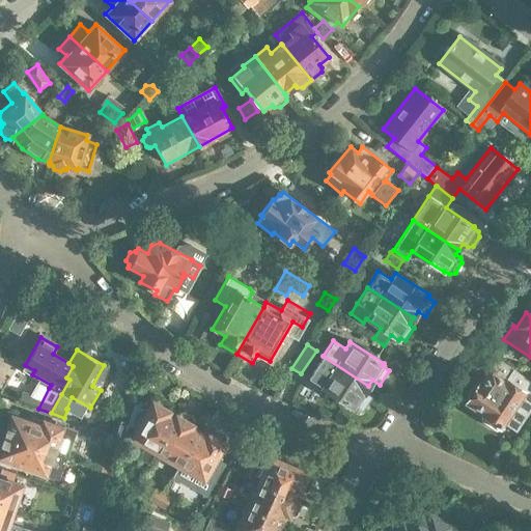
[(368,386),(323,356),(308,379),(320,386),(320,387),(354,409),(355,407),(362,412),(371,397),(364,392),(368,386)]
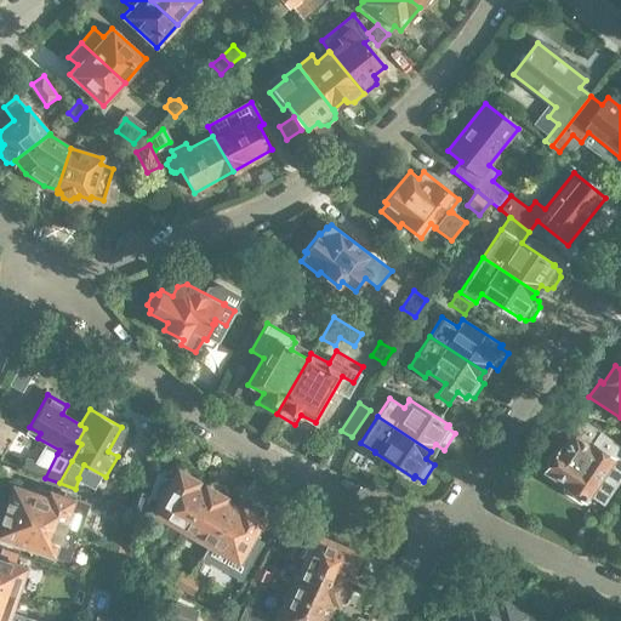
[(620,474),(620,449),(600,436),(593,446),(573,432),(560,450),(559,449),(558,451),(552,453),(552,451),(545,462),(546,462),(547,468),(545,471),(564,483),(562,488),(563,490),(579,502),(582,501),(588,494),(602,503),(620,474)]
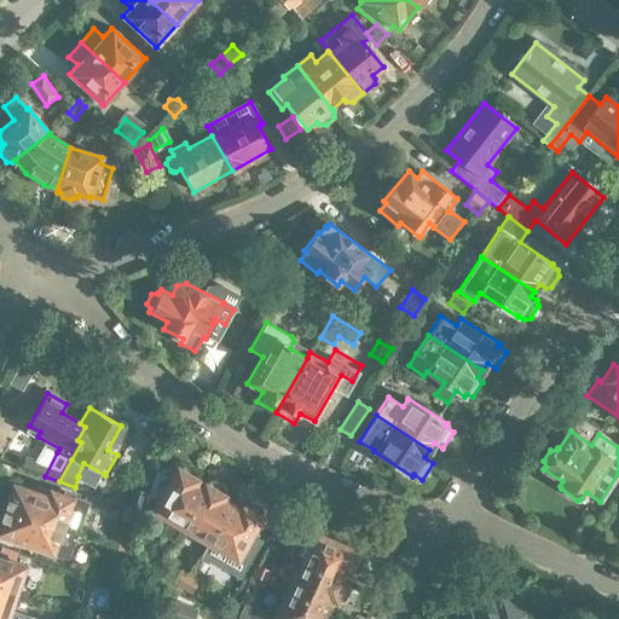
[(160,466),(146,505),(154,509),(171,520),(162,536),(174,542),(183,527),(181,526),(204,484),(196,479),(198,474),(197,469),(187,464),(183,466),(171,468),(169,470),(160,466)]
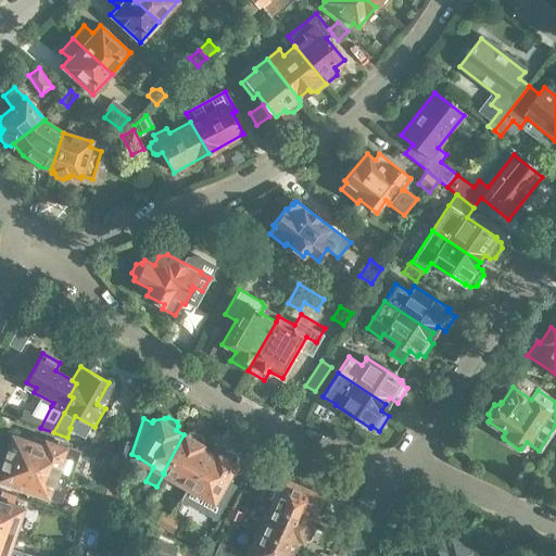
[(184,434),(163,472),(164,474),(187,487),(209,450),(200,444),(202,441),(201,437),(191,430),(188,431),(186,436),(184,434)]
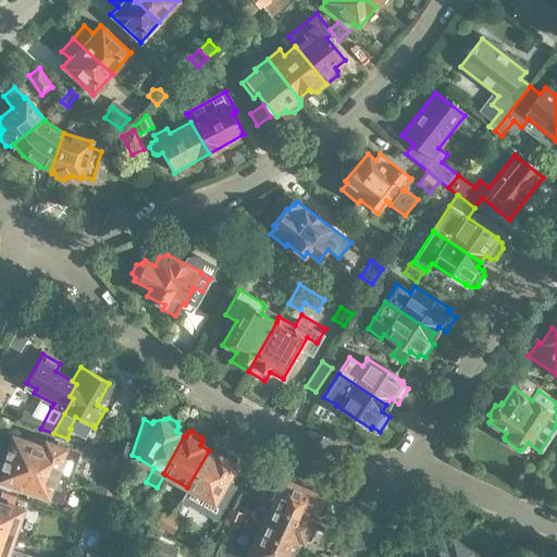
[(42,445),(12,434),(10,441),(4,442),(1,449),(4,455),(3,458),(57,477),(69,481),(79,452),(45,440),(42,445)]
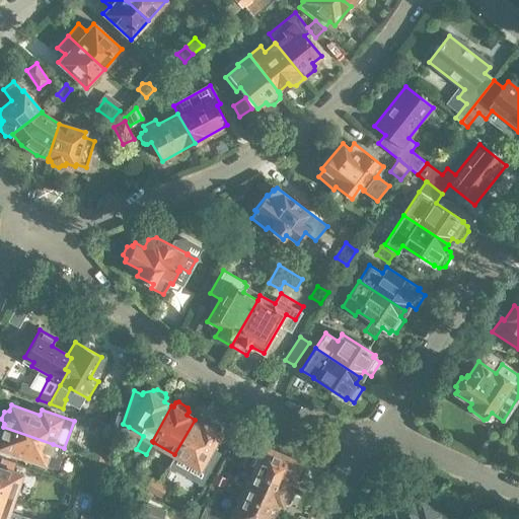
[(123,412),(112,408),(105,423),(118,427),(123,412)]
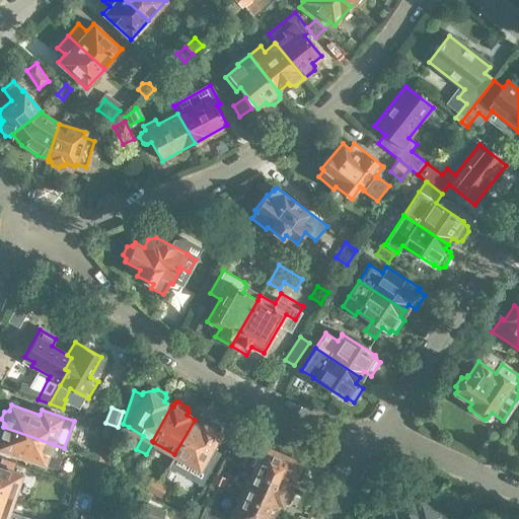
[(204,479),(214,461),(205,455),(218,434),(217,433),(219,430),(218,426),(209,420),(206,421),(203,425),(195,420),(174,454),(170,461),(180,467),(184,460),(198,468),(194,474),(204,479)]
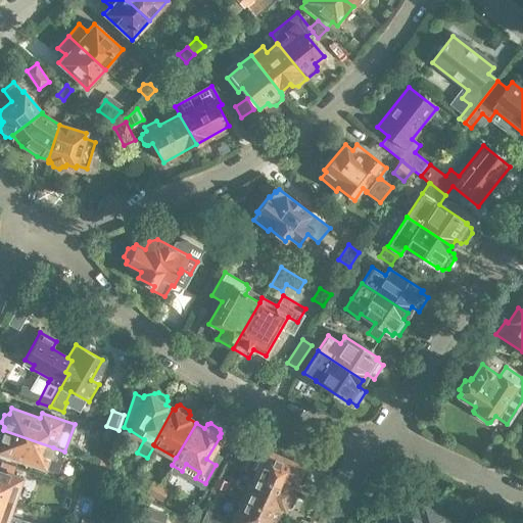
[(64,452),(53,447),(3,430),(2,433),(0,433),(0,452),(57,472),(64,452)]
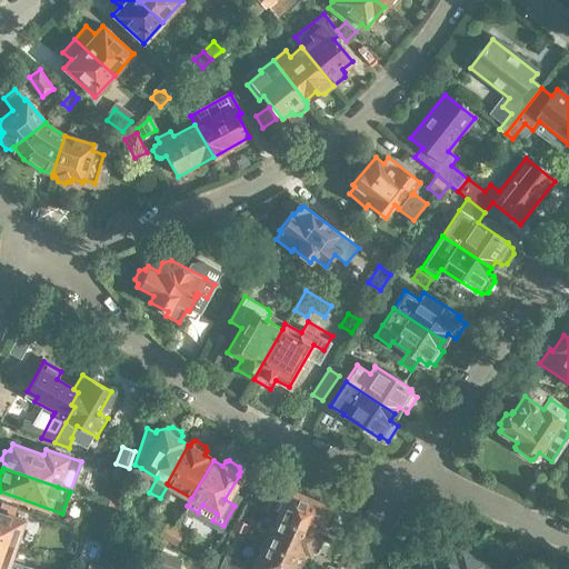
[(267,486),(253,479),(243,502),(256,508),(267,486)]
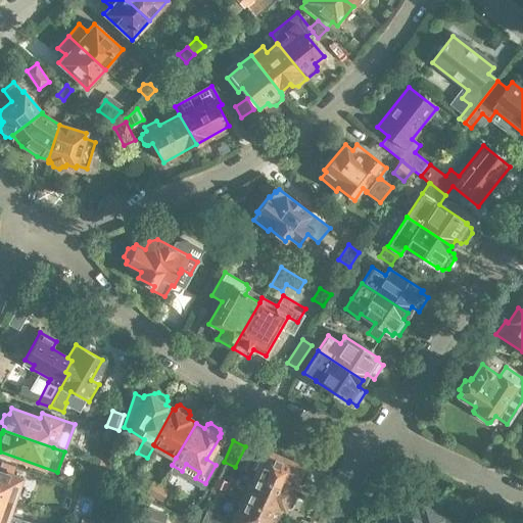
[(254,474),(291,490),(295,482),(298,484),(302,482),(306,474),(305,471),(301,469),(302,467),(266,449),(254,474)]
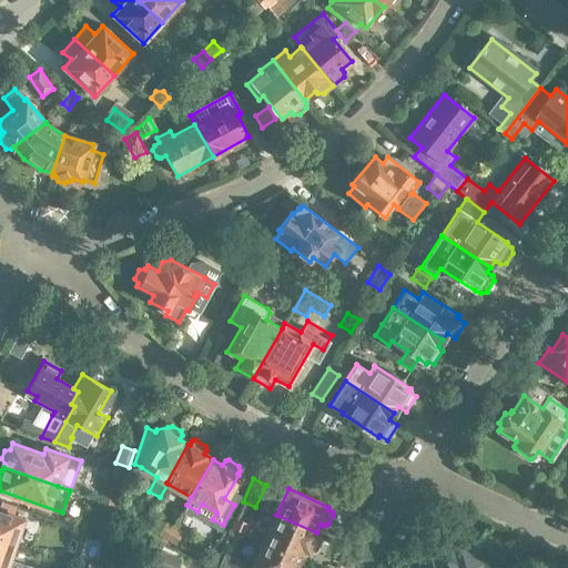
[(108,503),(121,507),(123,497),(110,494),(108,503)]
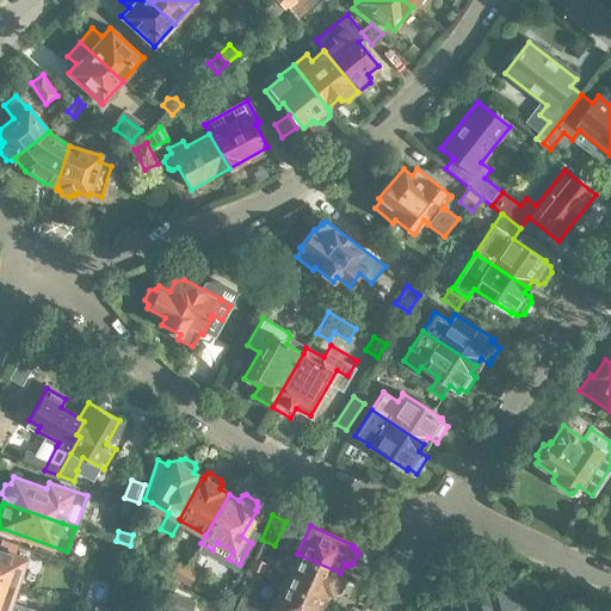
[(127,555),(130,545),(116,541),(112,550),(127,555)]
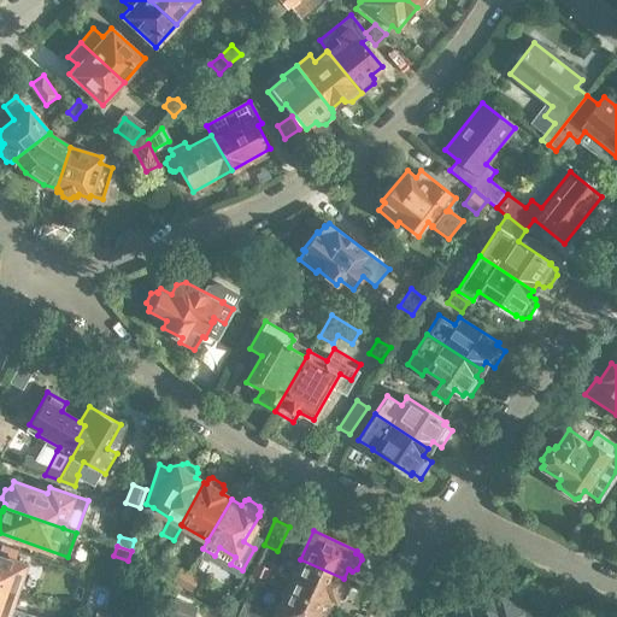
[(25,563),(0,553),(0,588),(15,593),(25,563)]
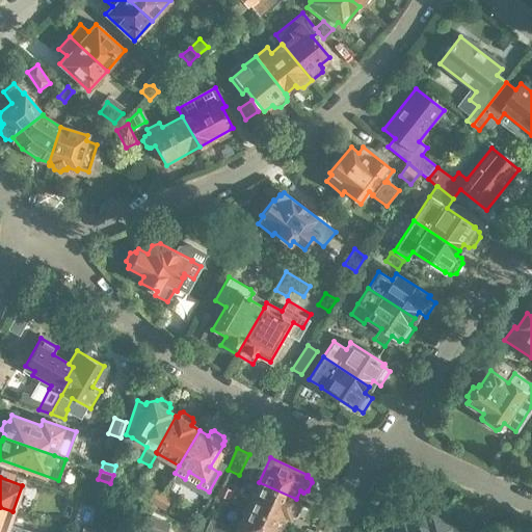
[(296,499),(259,482),(247,506),(285,525),(288,516),(291,517),(296,515),(300,507),(299,503),(295,501),(296,499)]
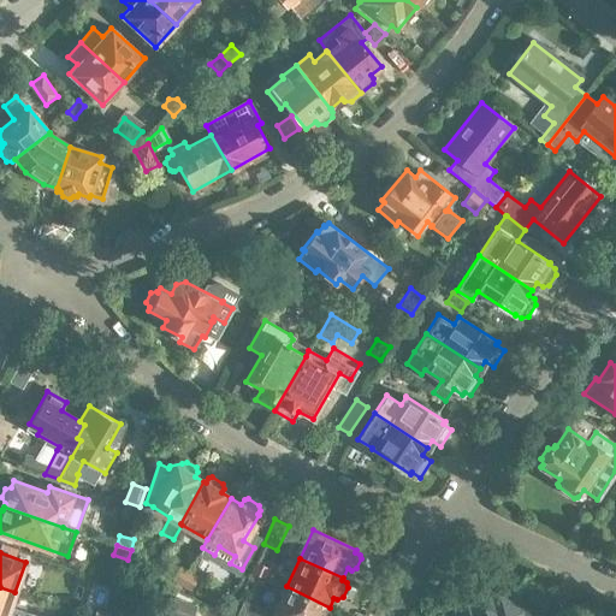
[(266,579),(271,568),(255,562),(252,572),(266,579)]
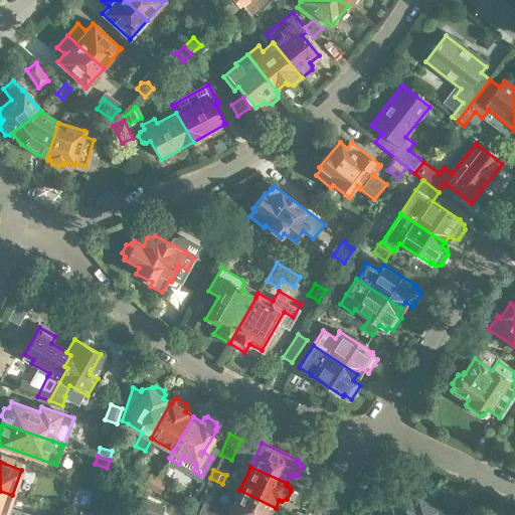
[(151,489),(158,479),(151,474),(143,484),(151,489)]
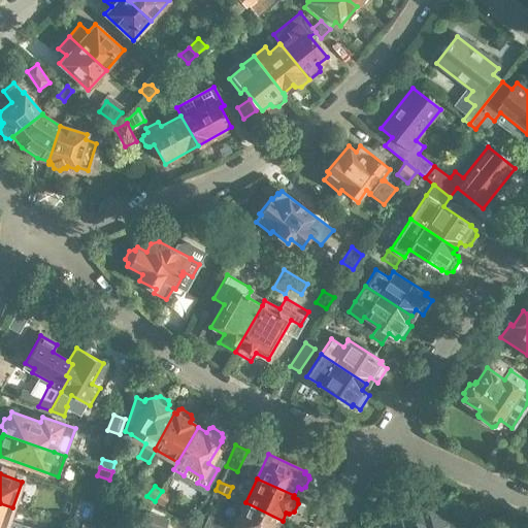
[(162,491),(155,501),(162,506),(170,496),(162,491)]
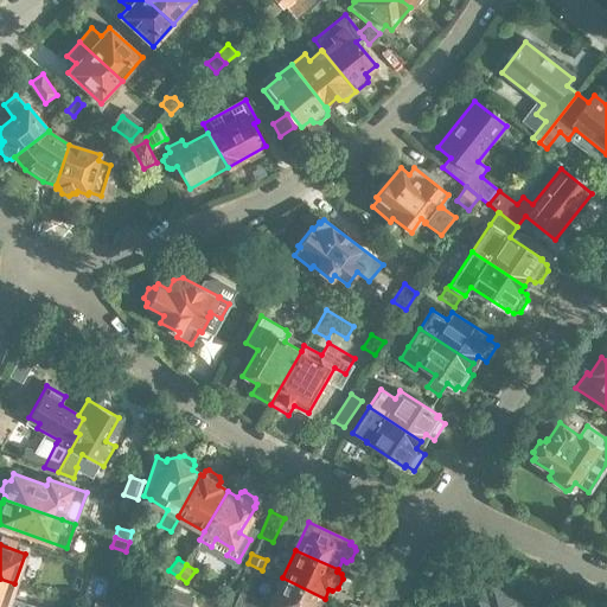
[(493,606),(503,592),(484,581),(483,582),(470,575),(461,589),(457,586),(446,604),(452,606),(451,606),(493,606)]
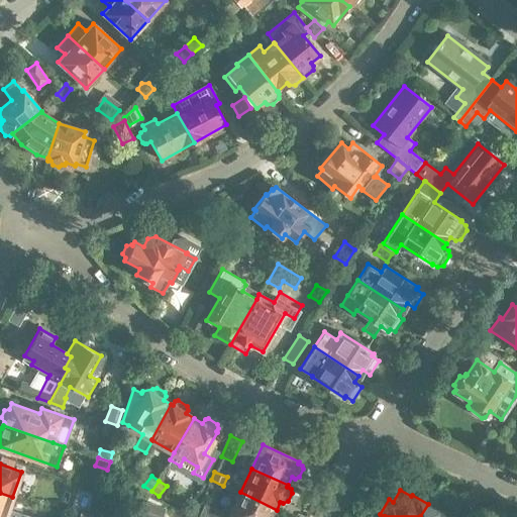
[(273,516),(277,510),(240,492),(228,516),(273,516)]
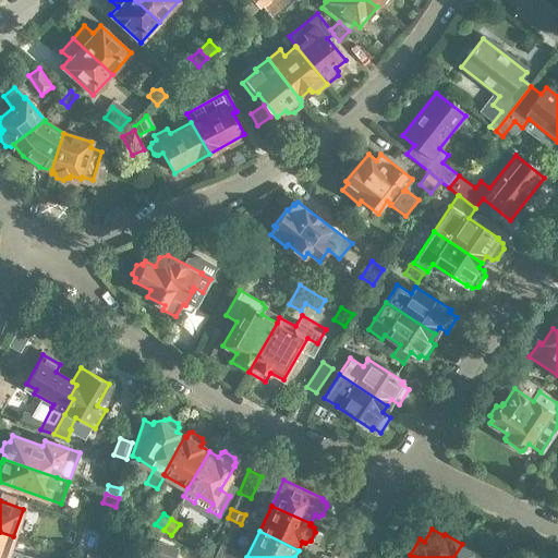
[(33,557),(9,549),(13,536),(0,532),(0,557),(33,557)]
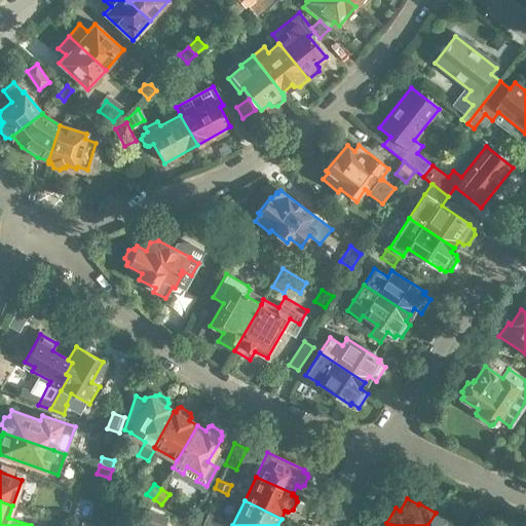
[(149,510),(143,525),(164,525),(168,517),(149,510)]
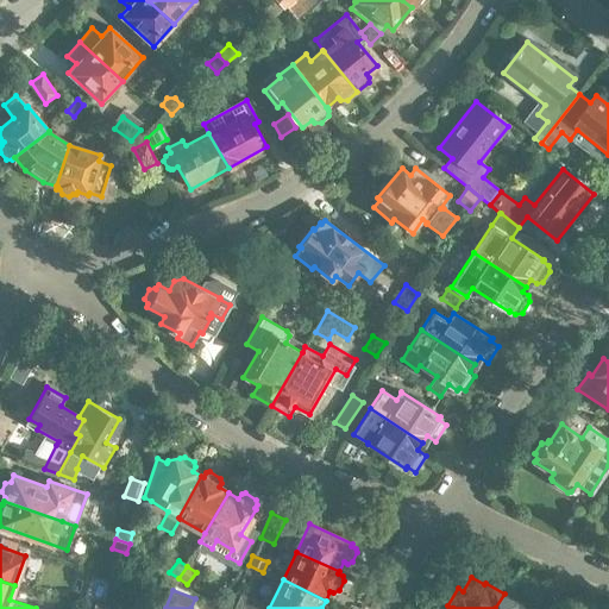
[(240,594),(234,607),(234,608),(237,608),(262,608),(264,604),(240,594)]
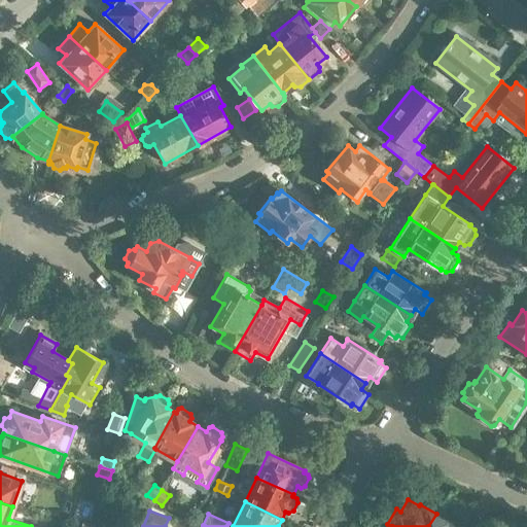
[(452,523),(436,514),(428,526),(455,526),(451,524),(452,523)]
